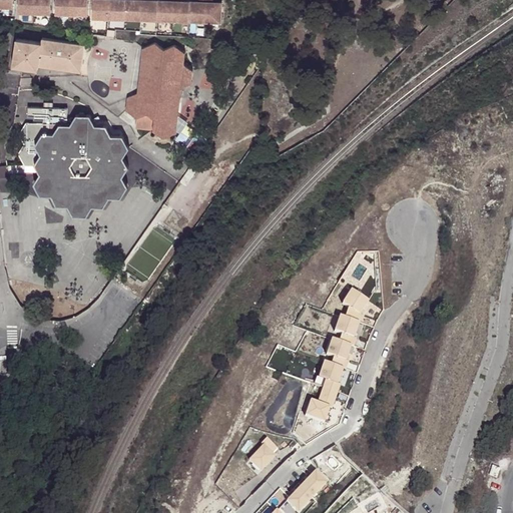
[(0,0),(0,9),(16,10),(16,0),(0,0)]
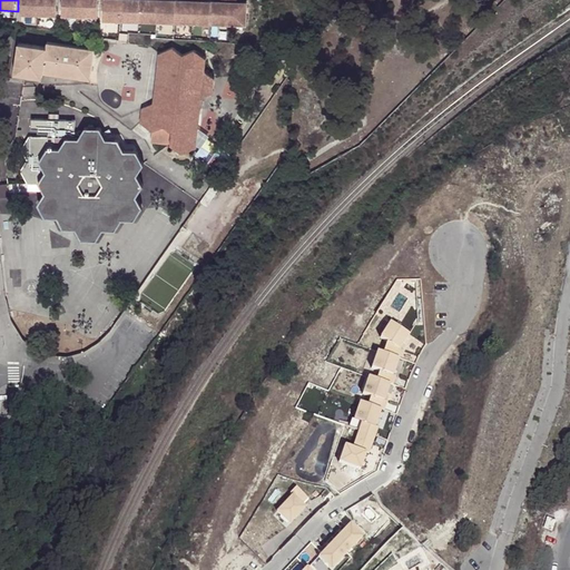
[(23,0),(23,17),(59,18),(59,0),(23,0)]
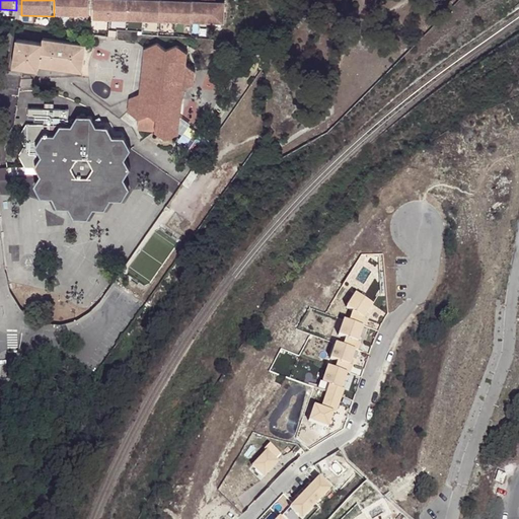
[(59,0),(59,16),(91,17),(91,0),(59,0)]
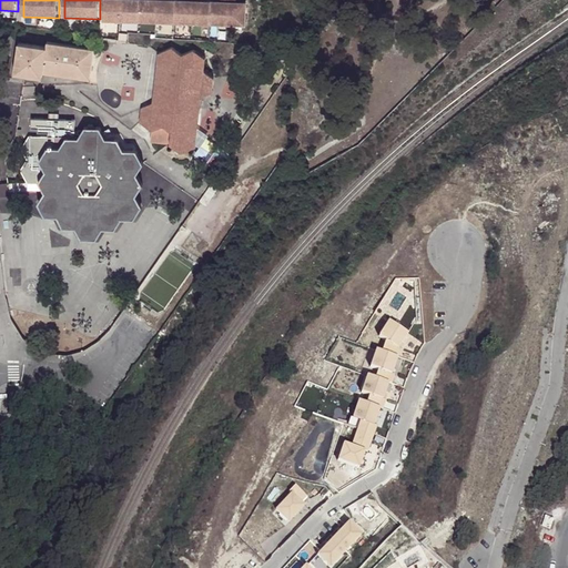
[(249,26),(249,2),(239,2),(239,0),(223,0),(223,2),(203,1),(202,0),(186,0),(188,1),(168,0),(166,0),(151,0),(152,0),(144,0),(105,0),(105,22),(249,26)]
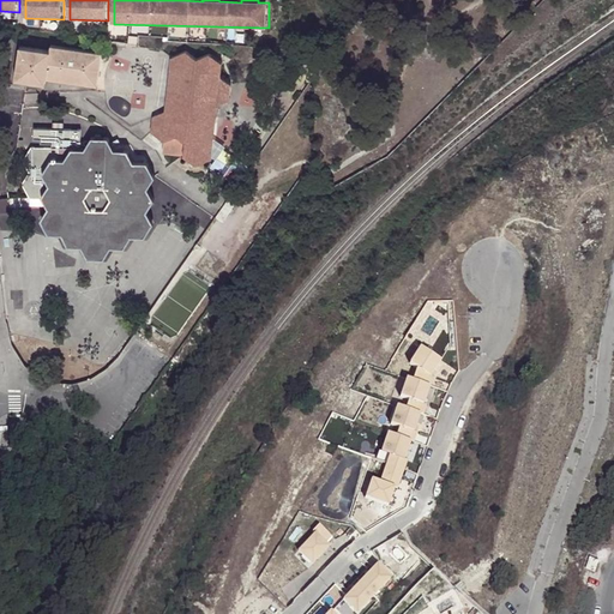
[(47,79),(47,78),(47,73),(55,74),(54,79),(89,84),(89,79),(97,80),(102,53),(52,46),(50,52),(20,47),(16,78),(37,82),(38,78),(47,79)]
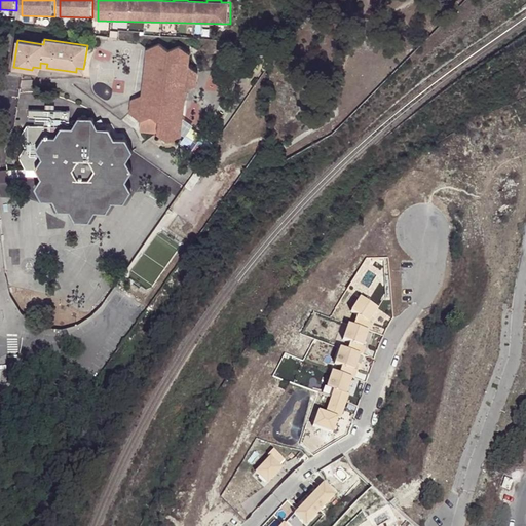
[(159,44),(147,49),(146,63),(155,69),(153,79),(143,83),(141,95),(132,99),(129,113),(141,120),(150,116),(158,121),(157,133),(168,140),(181,135),(182,122),(173,115),(174,106),(185,101),(186,89),(196,84),(198,73),(189,66),(190,53),(179,46),(168,50),(159,44)]
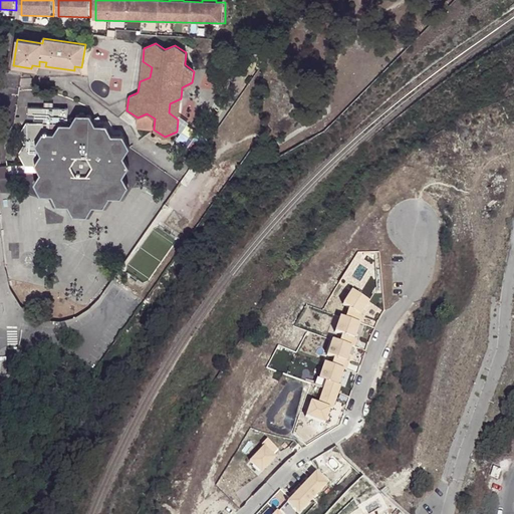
[(43,114),(38,123),(61,124),(55,114),(43,114)]
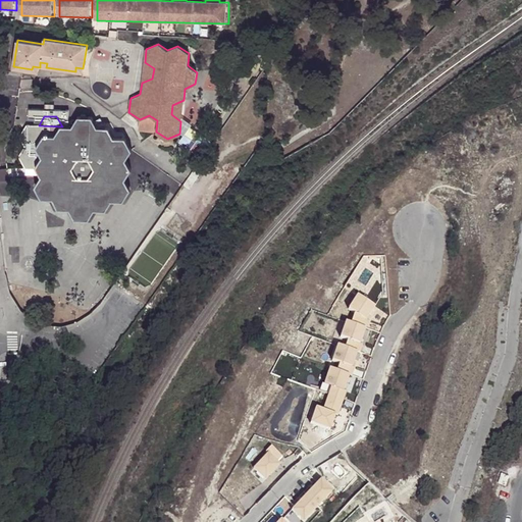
[(62,126),(39,125),(28,125),(20,136),(24,146),(19,155),(25,167),(37,167),(41,176),(36,186),(42,198),(53,198),(58,208),(69,208),(74,218),(89,218),(94,209),(106,209),(111,200),(123,201),(129,190),(124,179),(131,169),(125,159),(131,150),(124,138),(113,138),(108,127),(97,127),(92,117),(77,117),(71,126),(62,126)]
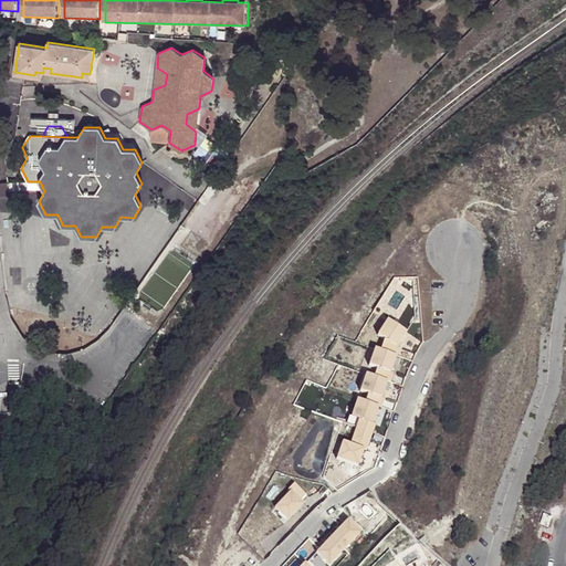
[(344,440),(339,457),(360,463),(366,447),(368,448),(377,421),(374,420),(379,402),(381,404),(385,395),(383,394),(388,377),(390,378),(394,369),(391,369),(399,344),(398,343),(407,327),(388,316),(378,332),(385,335),(381,346),(376,345),(369,362),(377,365),(375,373),(367,370),(360,387),(369,389),(366,398),(358,396),(352,413),(360,416),(353,442),(344,440)]
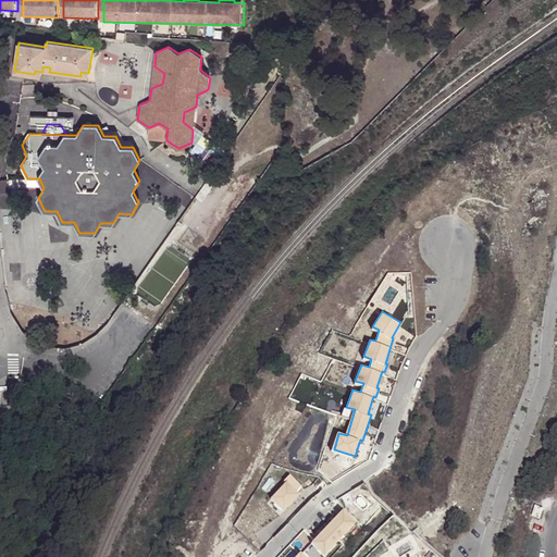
[(285,480),(271,495),(284,507),(298,491),(296,489),(301,482),(289,471),(283,478),(285,480)]
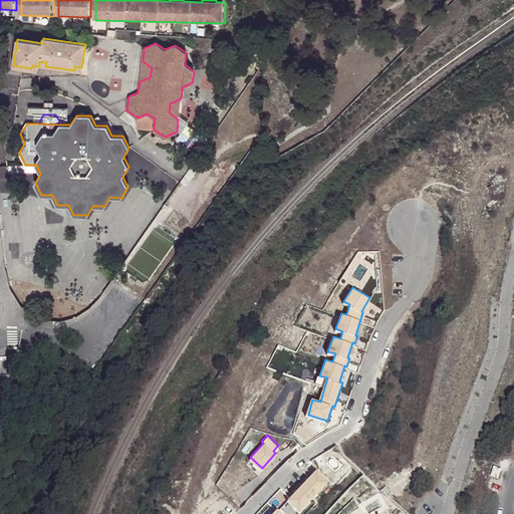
[(317,470),(288,500),(299,511),(329,481),(317,470)]
